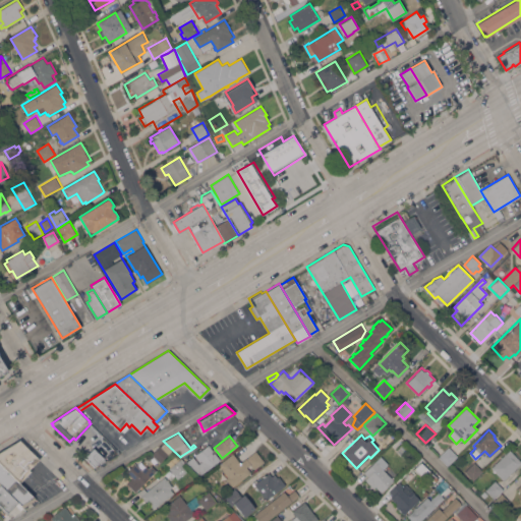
[(0,463),(0,450),(19,439),(39,458),(29,469),(31,471),(19,482),(0,463)]
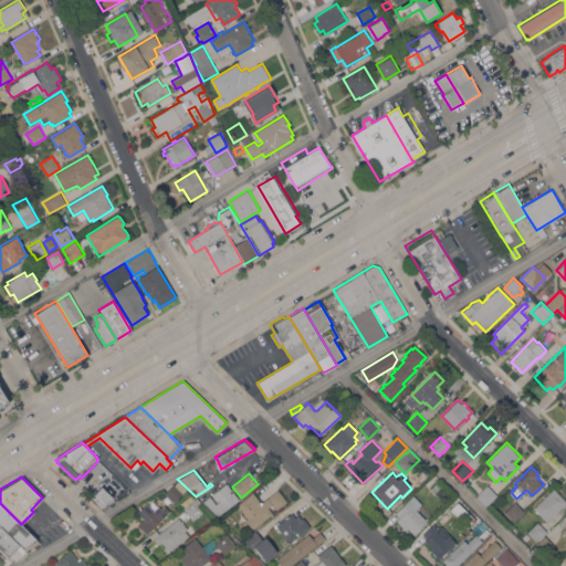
[(202,501),(210,495),(216,503),(219,501),(218,500),(216,501),(211,494),(227,482),(232,490),(230,491),(231,493),(233,491),(239,500),(218,515),(217,516),(201,502),(202,501)]
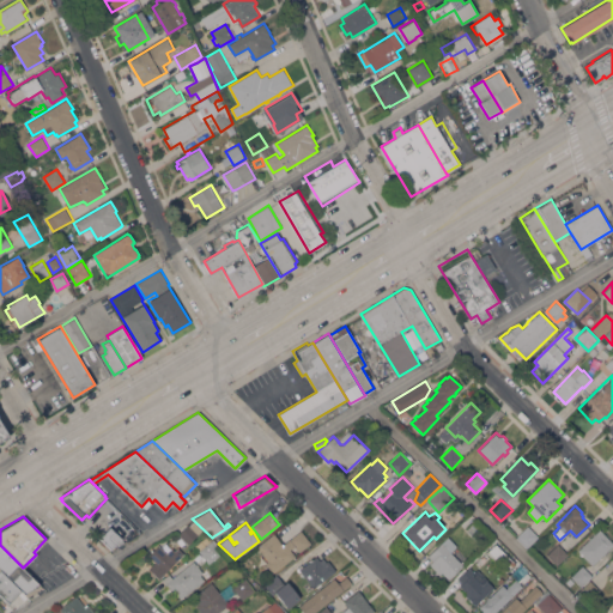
[(178,535),(189,525),(199,533),(188,544),(178,535)]
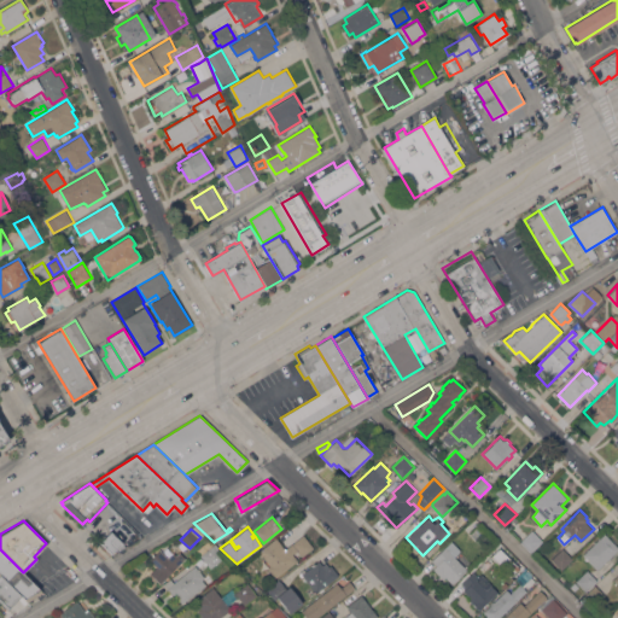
[(543,541),(531,552),(520,541),(532,529),(543,541)]
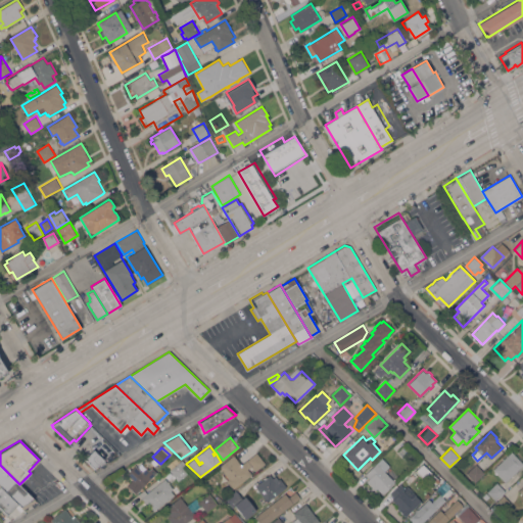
[(104,459),(95,468),(85,458),(94,448),(104,459)]
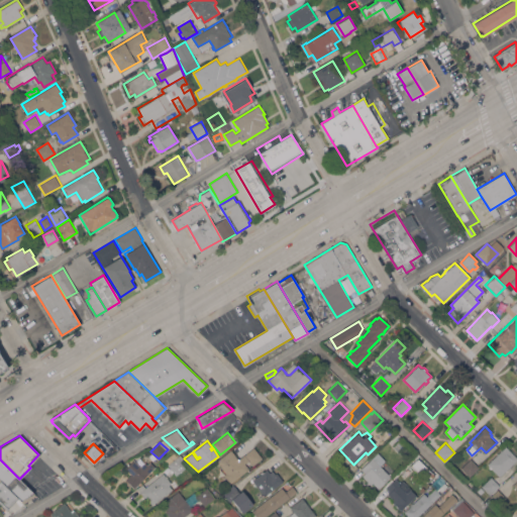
[(506,445),(516,456),(516,458),(512,463),(513,466),(511,468),(510,466),(500,476),(488,463),(506,445)]
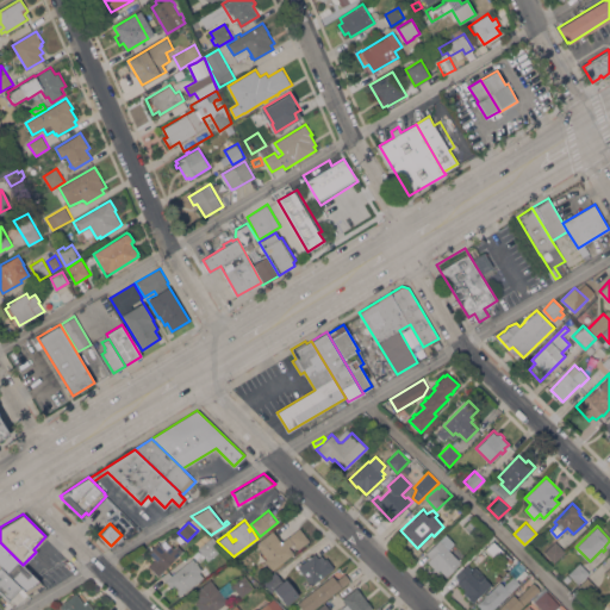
[(281,541),(300,527),(310,540),(298,548),(293,542),(288,546),(293,553),(272,570),(265,560),(267,558),(260,548),(259,549),(255,543),(273,530),(281,541)]
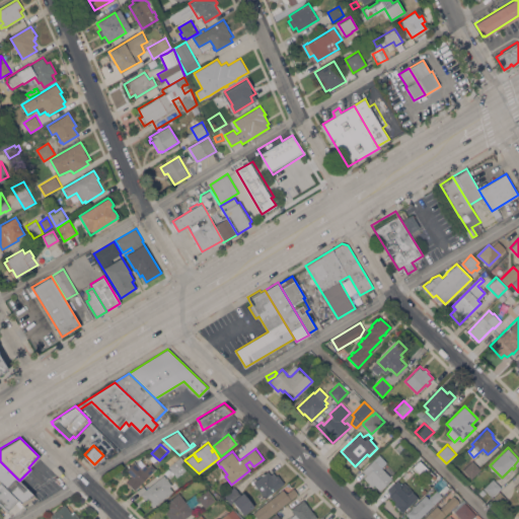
[(168,466),(169,465),(165,461),(175,453),(179,457),(178,457),(179,459),(169,467),(168,466)]
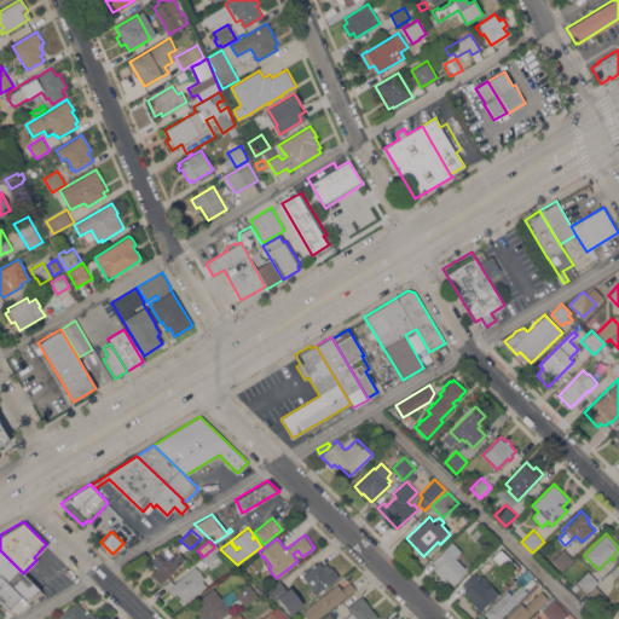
[(468,571),(453,584),(446,578),(444,579),(434,568),(438,566),(433,561),(452,542),(462,551),(455,557),(468,571)]
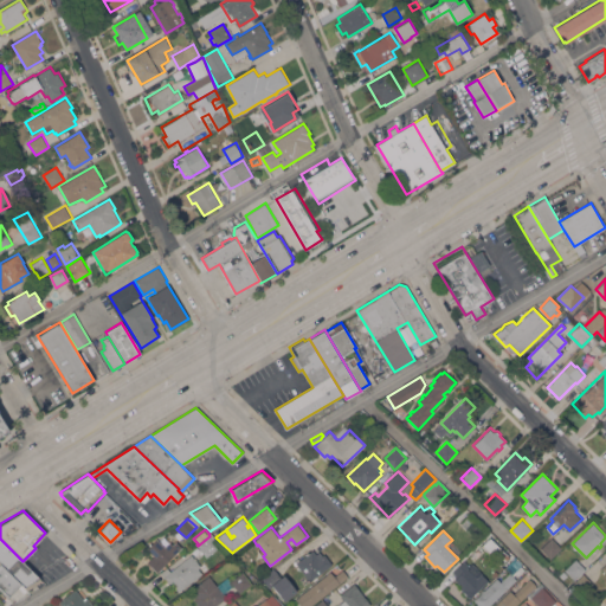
[(210,536),(223,552),(213,560),(208,554),(207,556),(198,546),(210,536)]
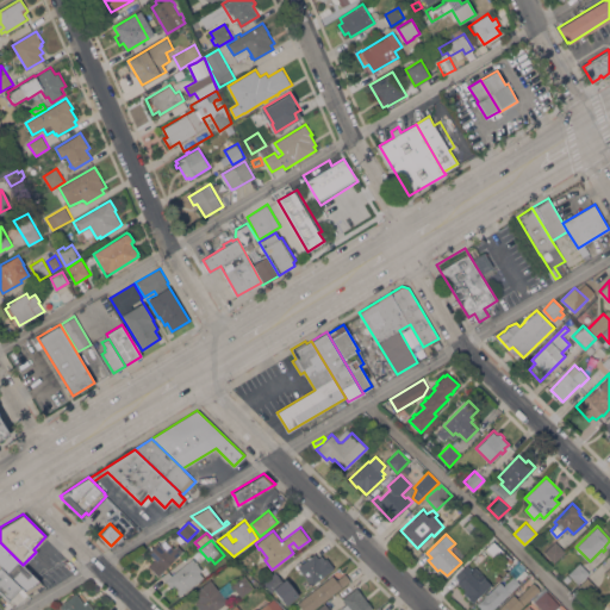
[(565,551),(554,562),(545,552),(555,541),(565,551)]
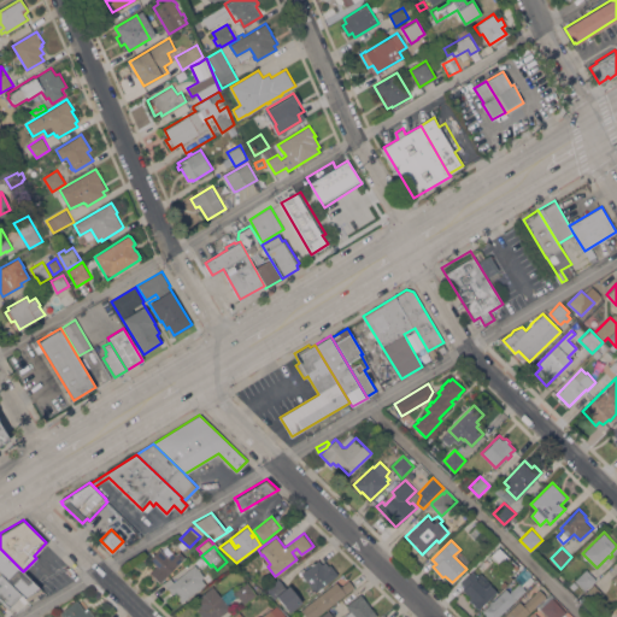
[(0,548),(23,571),(43,591),(28,600),(0,573),(0,548)]
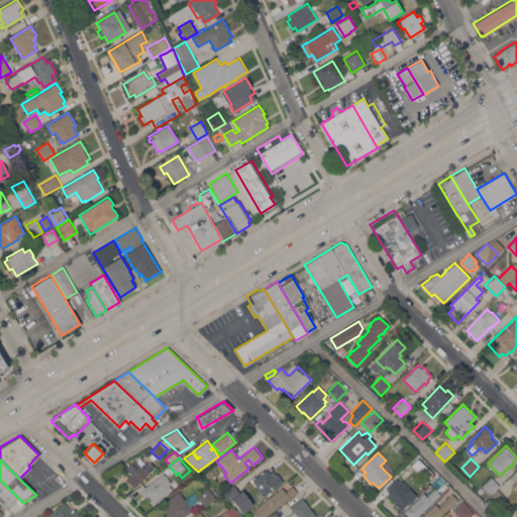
[(134,488),(126,480),(131,474),(127,471),(127,472),(125,469),(125,468),(133,459),(134,460),(135,459),(137,460),(136,461),(140,467),(145,461),(152,469),(134,488)]
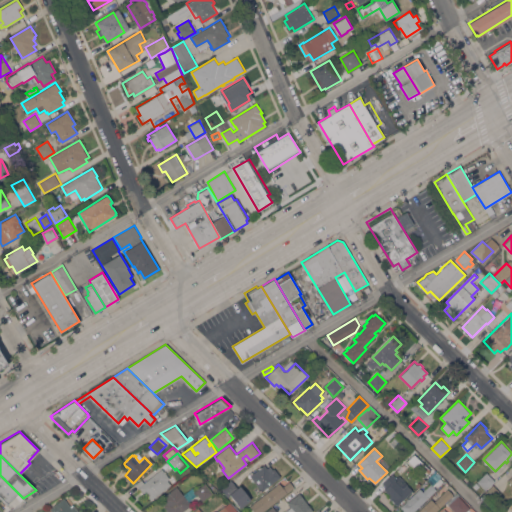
[(281,476),(262,491),(250,475),(251,474),(249,472),(252,470),(253,473),(264,464),(267,468),(270,465),(273,469),(274,467),(281,476)]
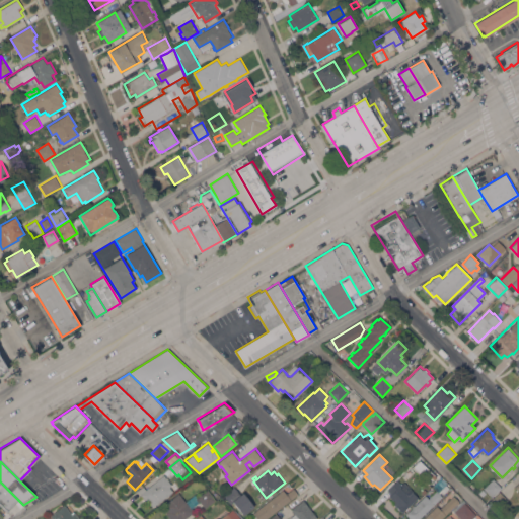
[(144,487),(146,489),(164,474),(171,485),(169,486),(173,491),(153,507),(147,499),(145,501),(140,495),(140,494),(139,492),(137,490),(143,486),(144,487)]
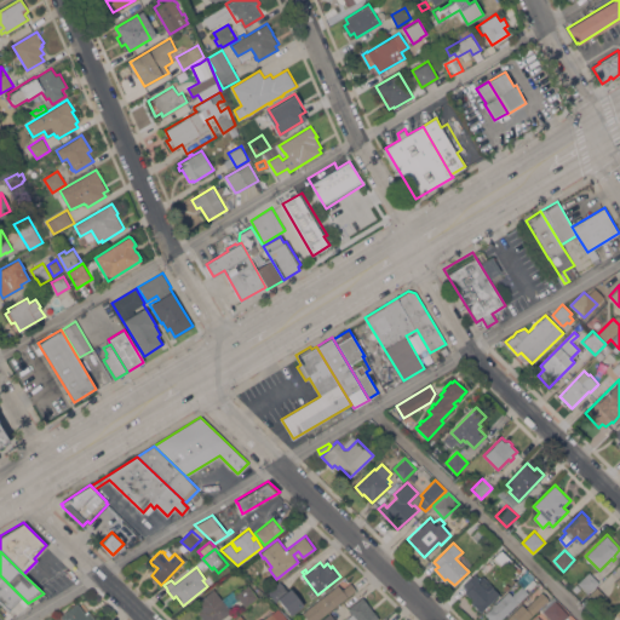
[(600,581),(589,593),(578,583),(590,572),(600,581)]
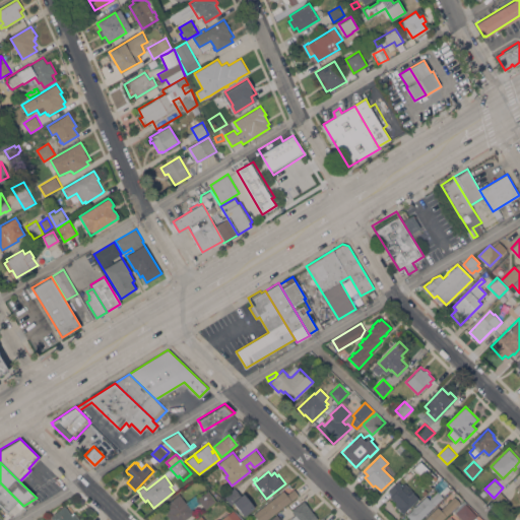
[(413,491),(412,491),(419,498),(403,513),(395,505),(396,503),(390,497),(392,494),(389,490),(398,480),(402,484),(405,481),(413,491)]
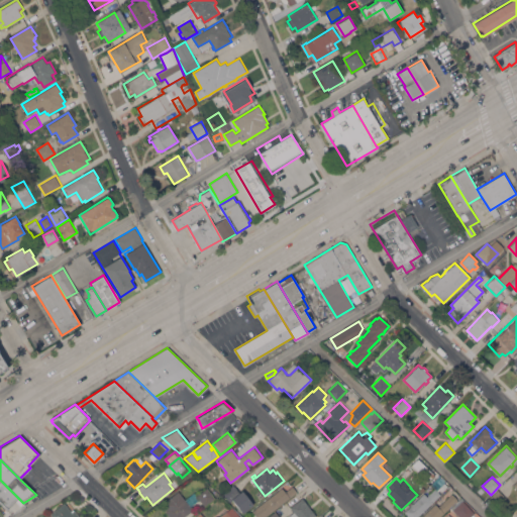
[(416,516),(407,516),(404,513),(423,493),(432,485),(435,489),(435,488),(440,494),(416,516)]
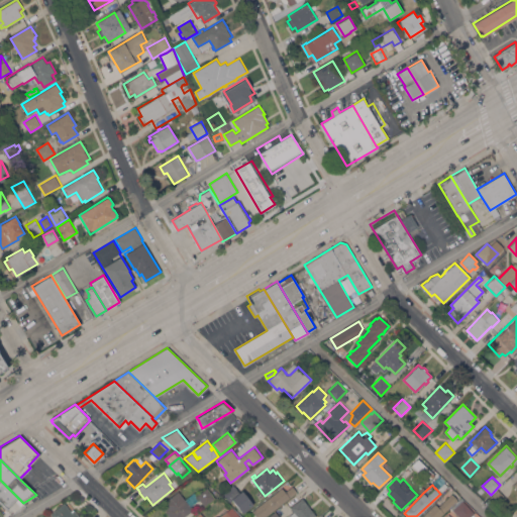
[(244,498),(234,506),(224,493),(234,486),(244,498)]
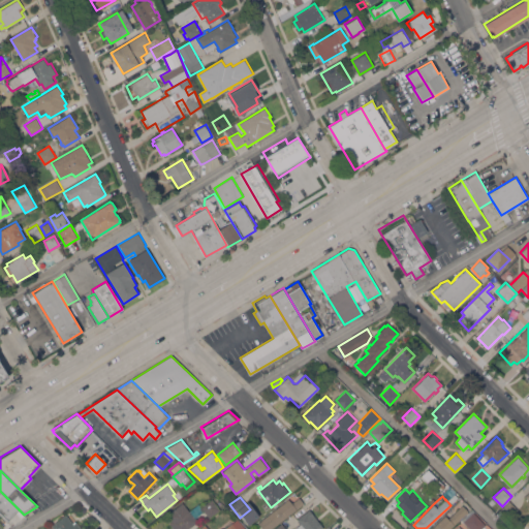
[(288,499),(292,503),(300,497),(304,502),(270,528),(263,528),(258,523),(288,499)]
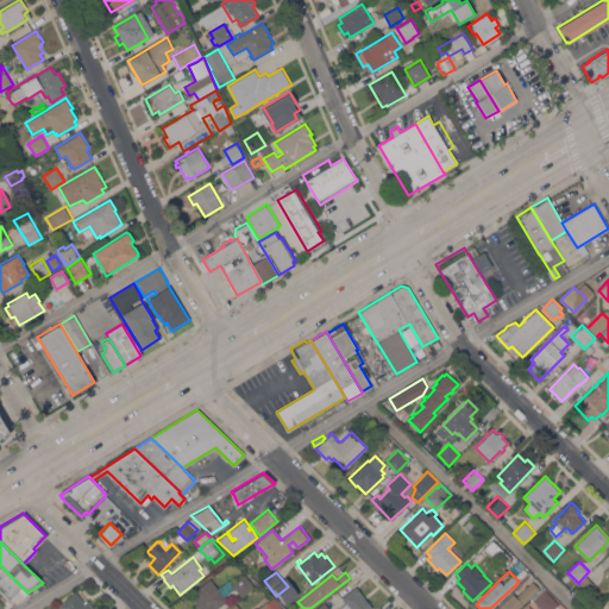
[(218,588),(228,579),(232,583),(244,573),(253,586),(242,596),(234,588),(225,595),(227,597),(226,598),(227,600),(215,608),(201,608),(195,601),(198,600),(192,592),(209,578),(218,588)]
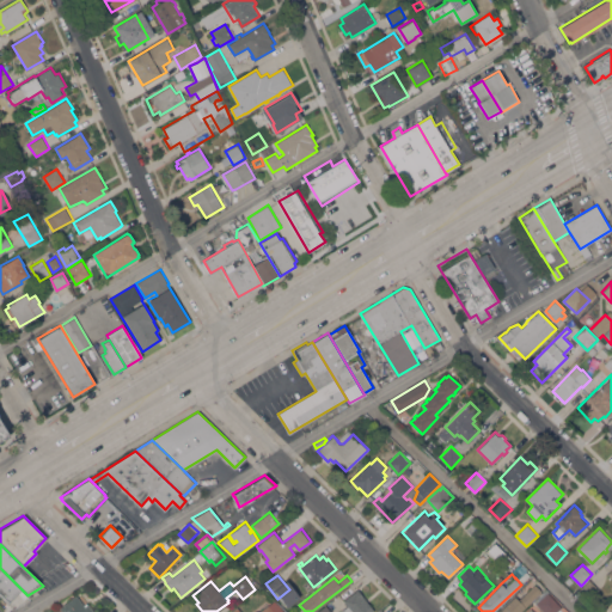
[(599,589),(587,601),(577,592),(591,580),(599,589)]
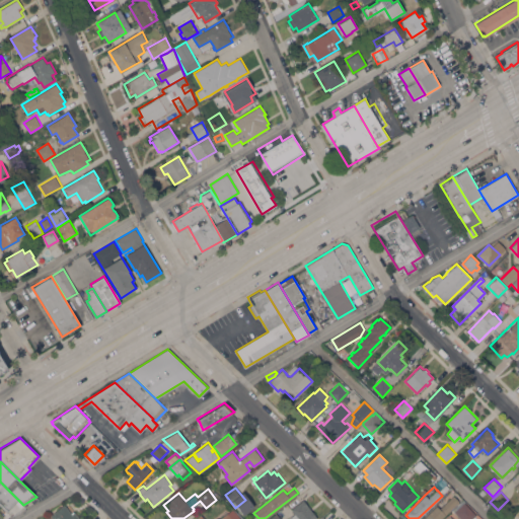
[(439,518),(423,518),(437,506),(440,508),(454,495),(459,501),(439,518)]
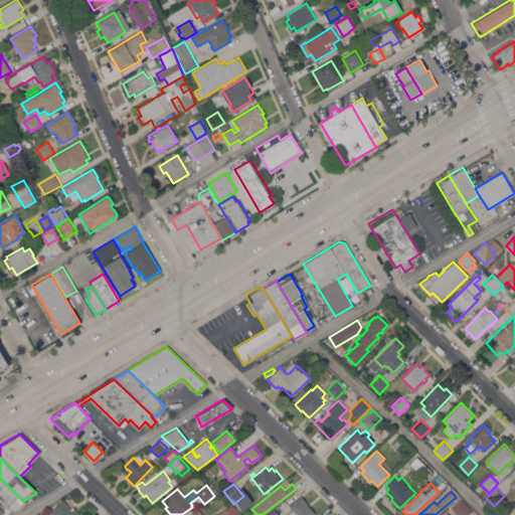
[(21,502),(17,506),(9,499),(13,494),(21,502)]
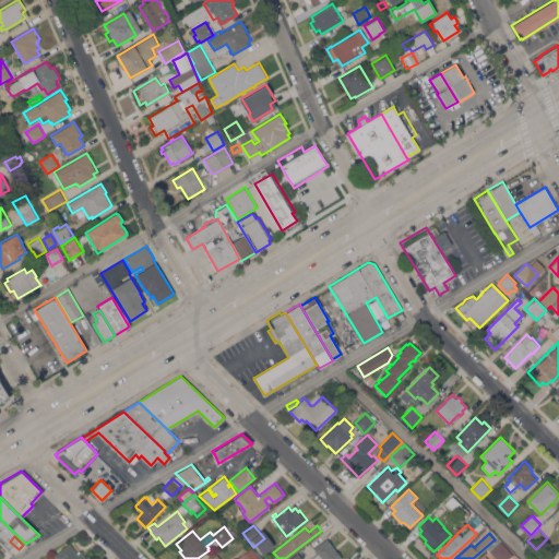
[(326,537),(342,556),(337,558),(314,558),(313,557),(318,554),(314,550),(316,550),(313,548),(326,537)]
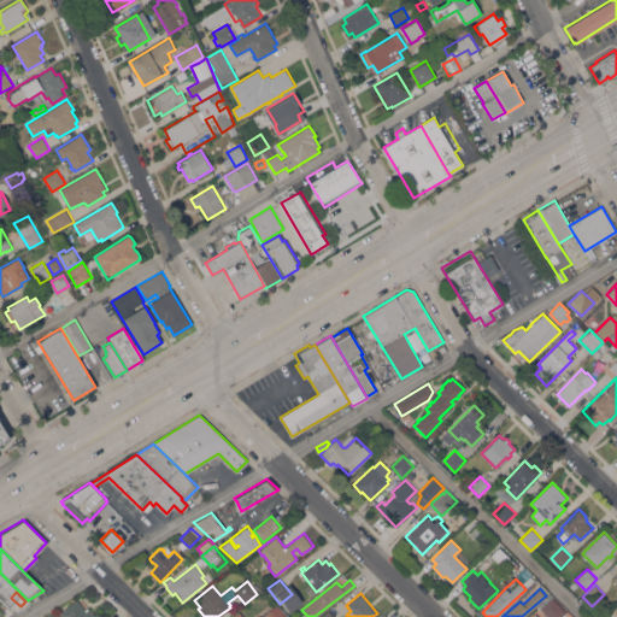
[(552,594),(553,597),(552,598),(566,612),(560,616),(548,616),(540,607),(541,607),(540,606),(539,605),(551,593),(552,594)]
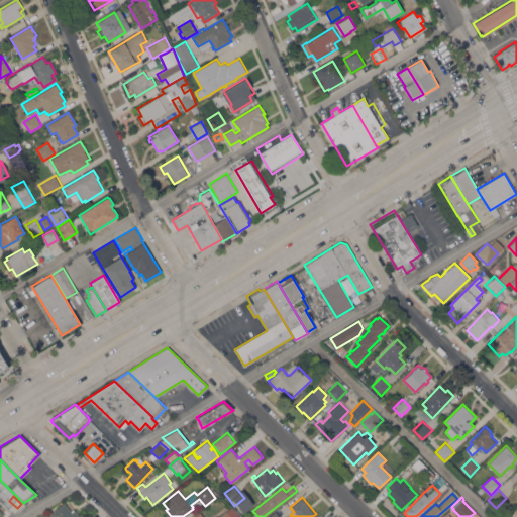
[(80,516),(52,516),(53,515),(52,513),(65,503),(72,512),(74,510),(80,516)]
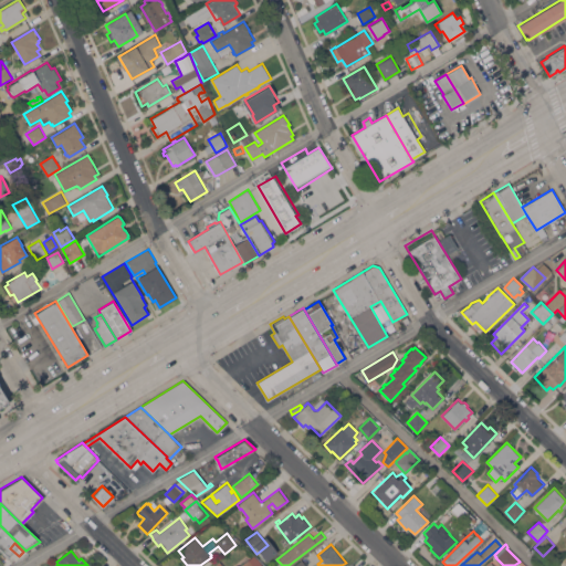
[(239,565),(254,555),(257,558),(258,557),(264,565),(239,565)]
